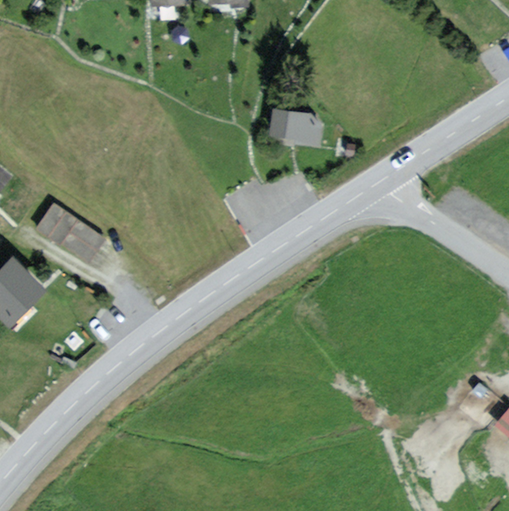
[(243,0),(203,0),(204,9),(244,7),(243,0)]
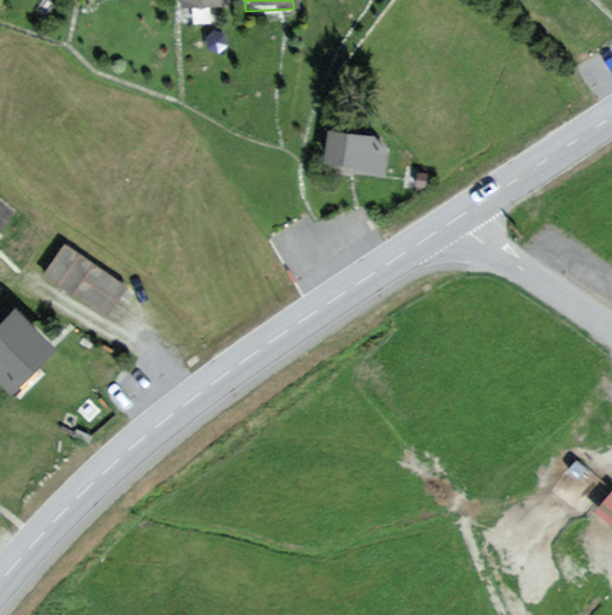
[(376,145),(327,136),(322,166),(384,177),(387,153),(375,151),(376,145)]
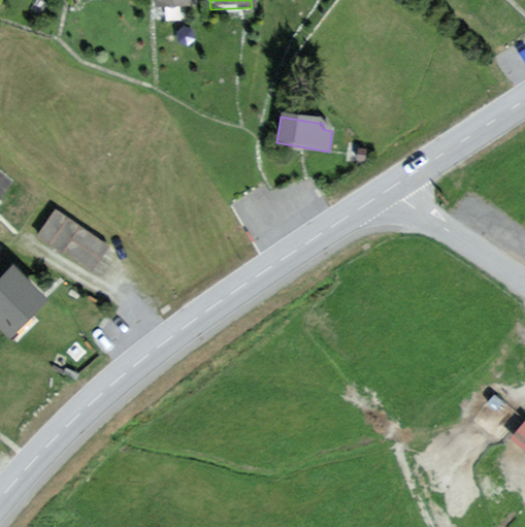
[(109,244),(54,209),(35,239),(91,274),(109,244)]
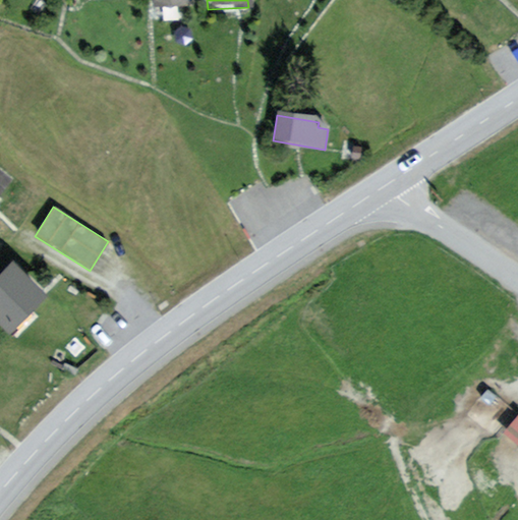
[(12,271),(0,281),(0,322),(4,327),(37,297),(12,271)]
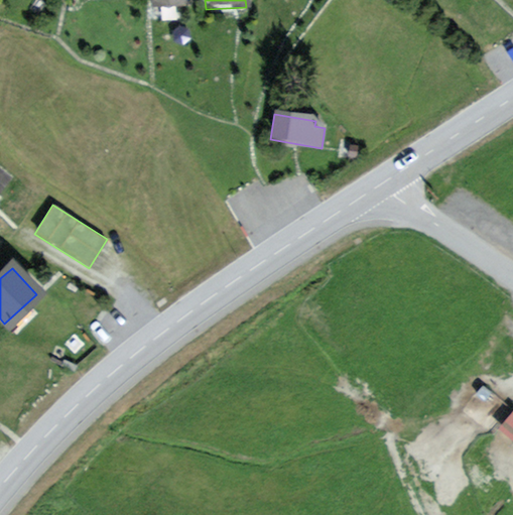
[(512,410),(500,425),(512,435),(512,410)]
